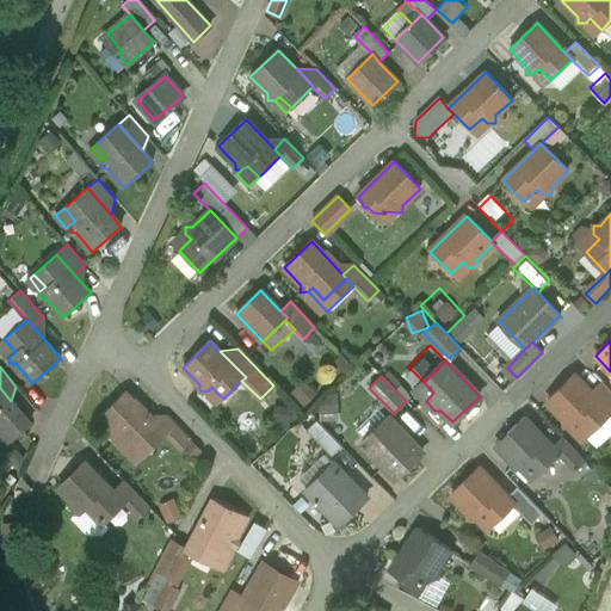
[(574,376),(547,402),(563,419),(565,426),(572,427),(576,421),(588,433),(609,413),(610,413),(591,393),(574,376)]
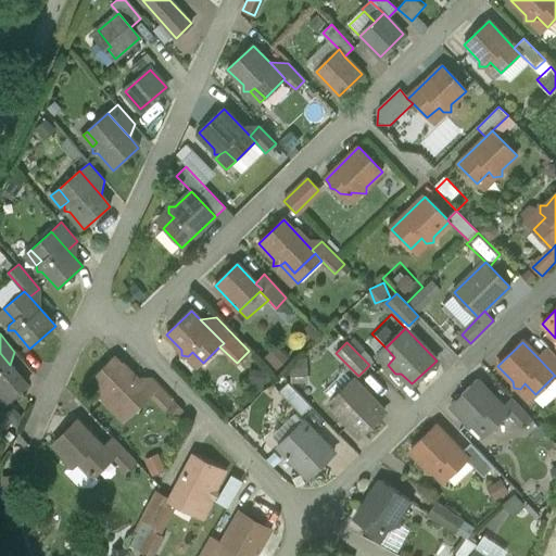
[(257,344),(249,353),(260,366),(250,376),(261,388),(280,369),(257,344)]
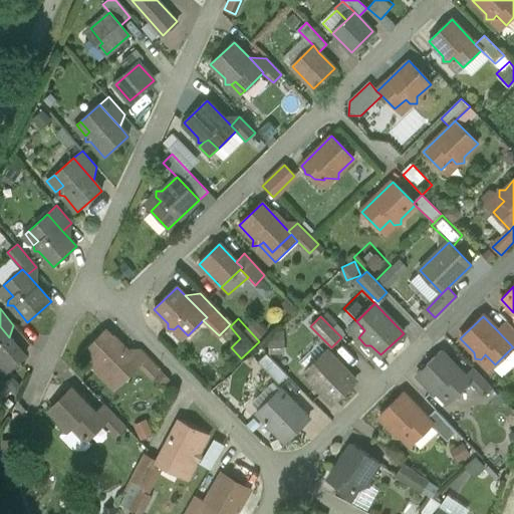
[(513,330),(506,322),(497,330),(513,347),(512,347),(513,349),(513,330)]
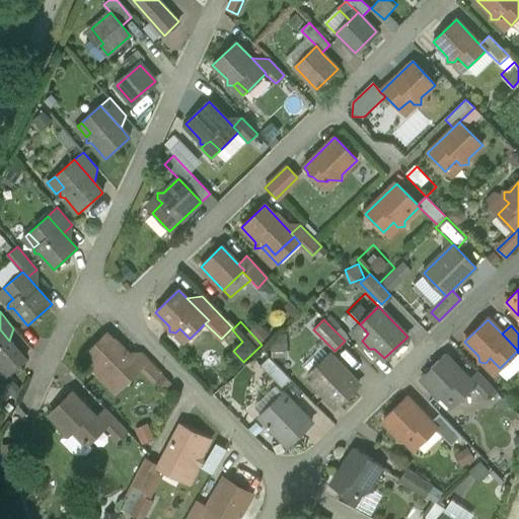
[(179,328),(175,332),(184,343),(190,339),(179,328)]
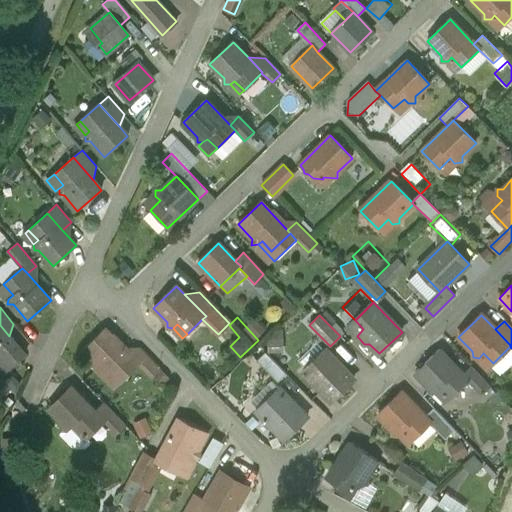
[(0,359),(9,369),(25,355),(9,336),(0,325),(0,359)]
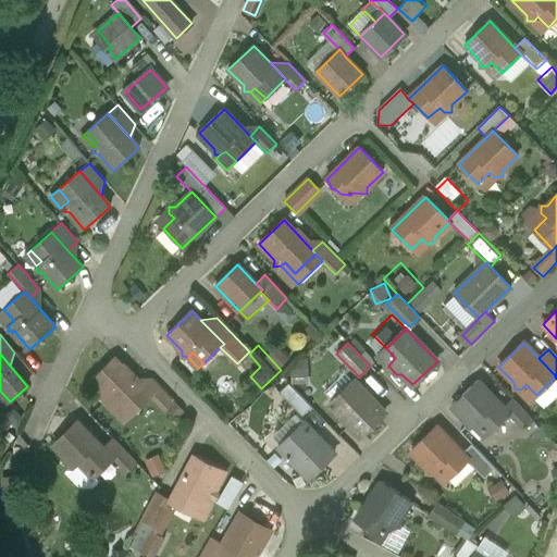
[(143,387),(113,358),(88,383),(103,397),(103,404),(110,404),(115,399),(125,411),(146,391),(143,387)]
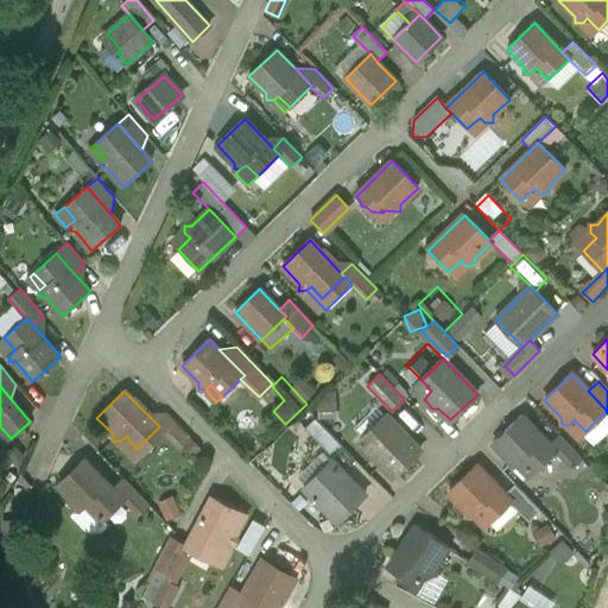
[(359,442),(387,417),(377,405),(349,431),(359,442)]
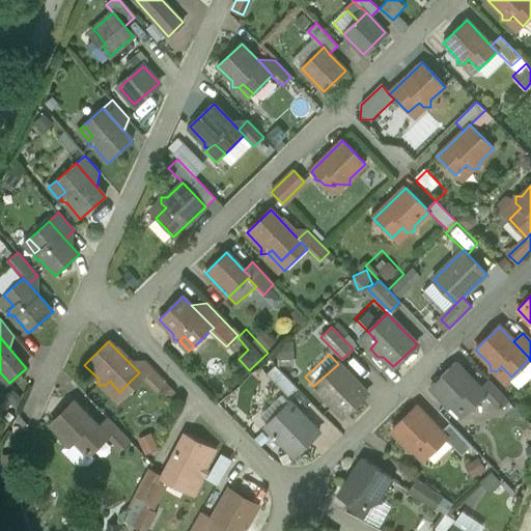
[(145,361),(136,369),(139,372),(144,380),(158,392),(167,384),(166,376),(145,361)]
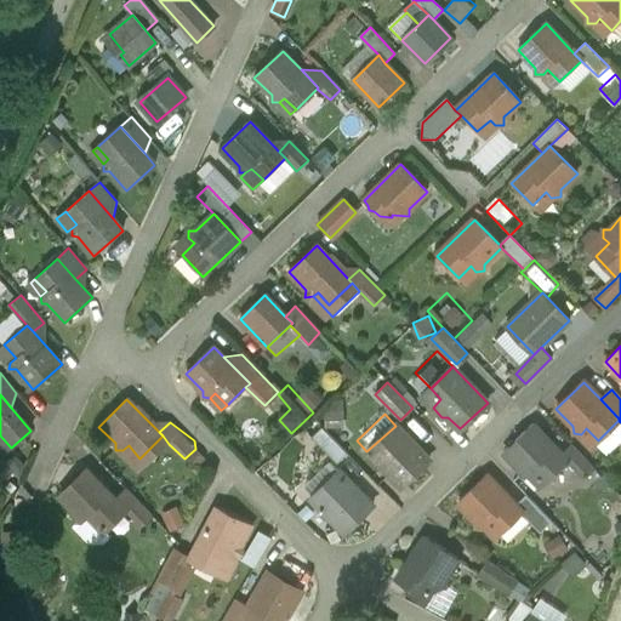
[(366,451),(400,486),(428,460),(396,426),(366,451)]
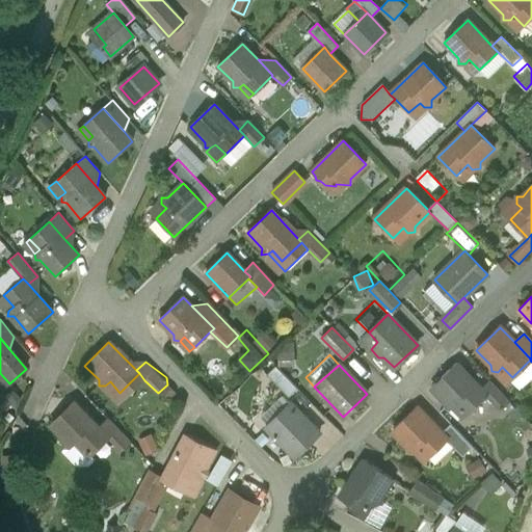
[(455,365),(431,388),(446,402),(446,407),(452,407),(457,403),(467,415),(470,411),(475,411),(475,406),(486,396),(480,390),(455,365)]
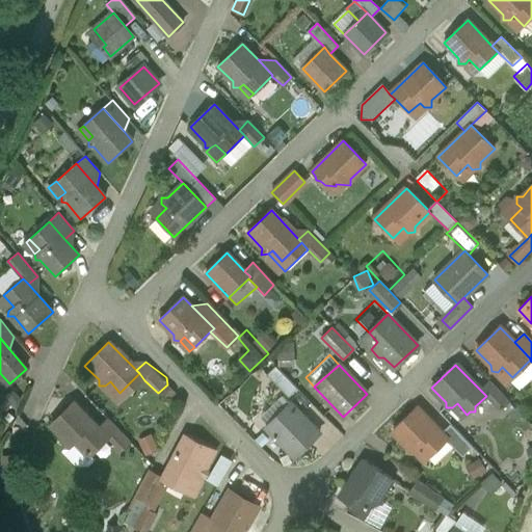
[(105,386),(99,386),(117,405),(144,380),(139,373),(120,393),(110,381),(105,386)]
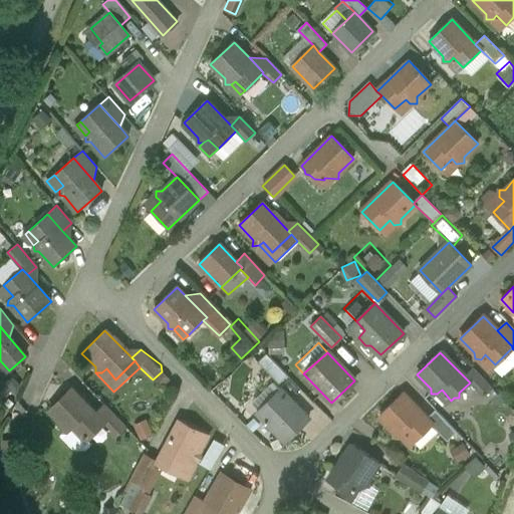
[(473,368),(464,376),(470,382),(483,397),(492,389),(473,368)]
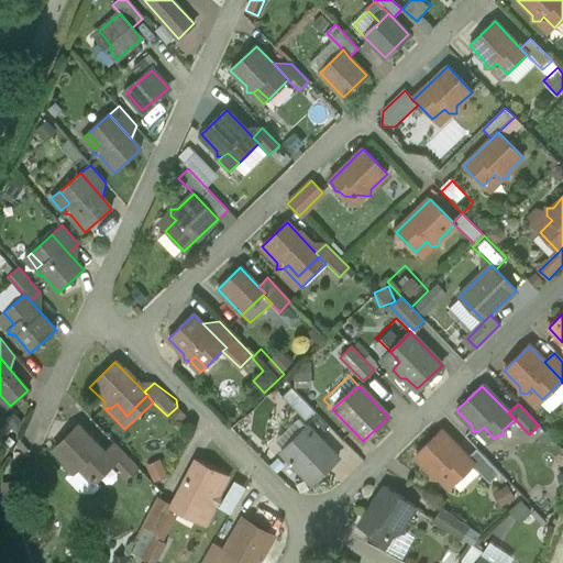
[(282,451),(306,427),(293,414),(268,438),(282,451)]
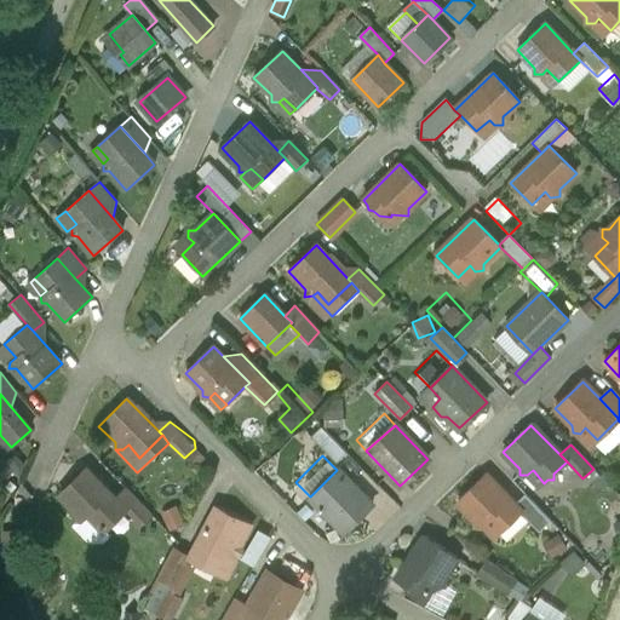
[(87,469),(59,495),(76,514),(76,521),(84,521),(90,516),(102,527),(122,505),(116,499),(87,469)]
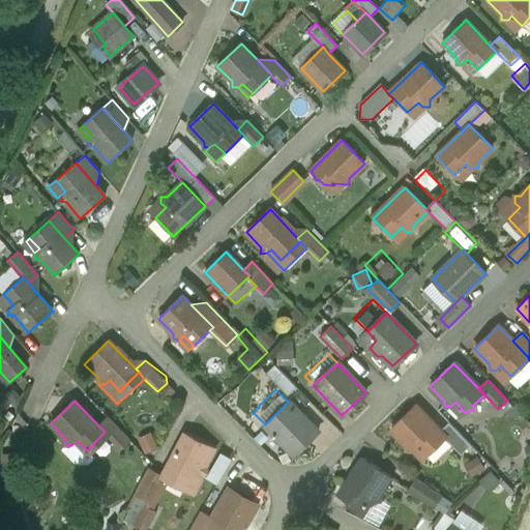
[(265,424),(295,454),(318,433),(288,402),(265,424)]
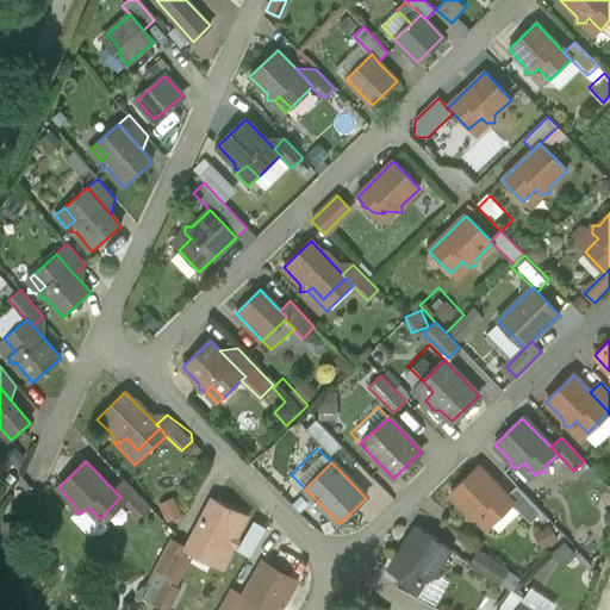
[(477,467),(449,493),(467,512),(467,518),(474,518),(479,514),(491,526),(511,505),(512,504),(506,498),(477,467)]
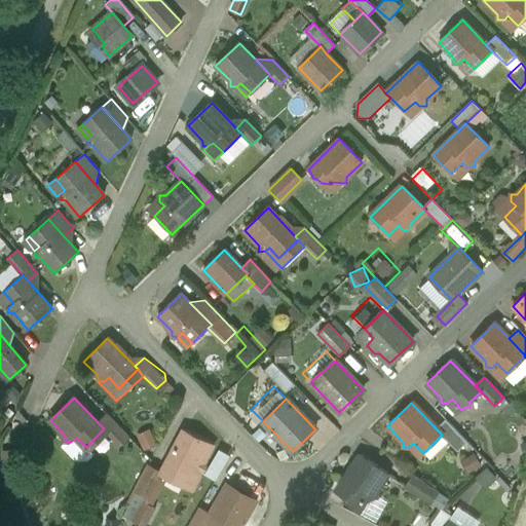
[(108,414),(99,423),(104,428),(119,445),(128,437),(108,414)]
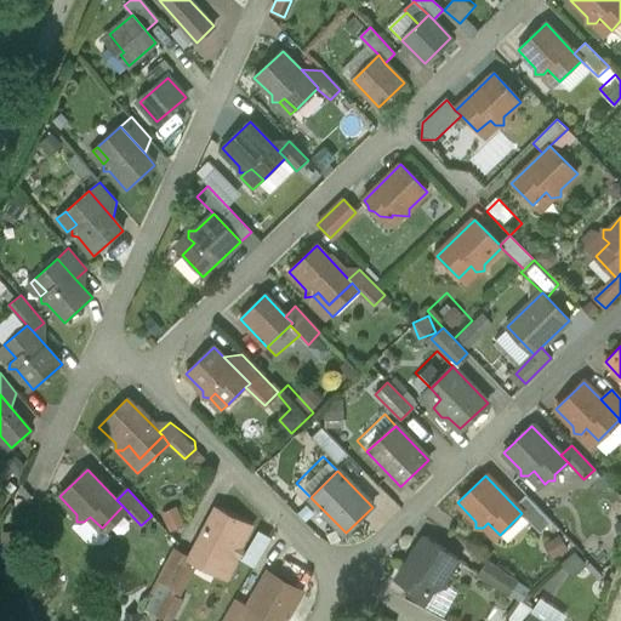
[(525,496),(516,507),(522,513),(520,514),(540,534),(551,522),(525,496)]
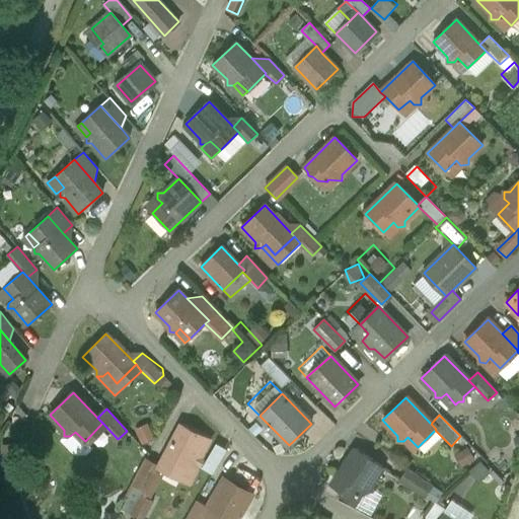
[(151,422),(137,426),(141,443),(155,439),(151,422)]
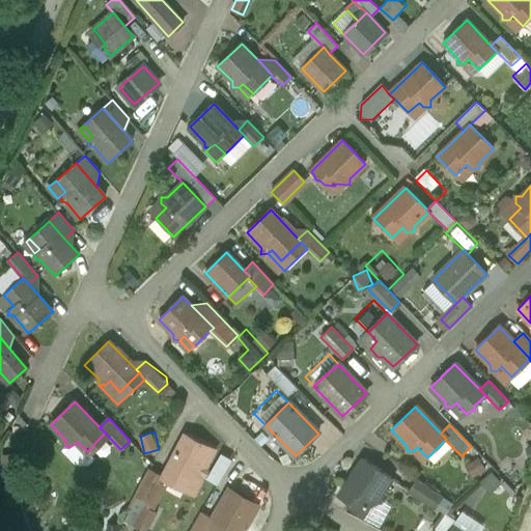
[(215,449),(186,434),(165,473),(189,485),(195,473),(200,475),(207,473),(205,468),(215,449)]
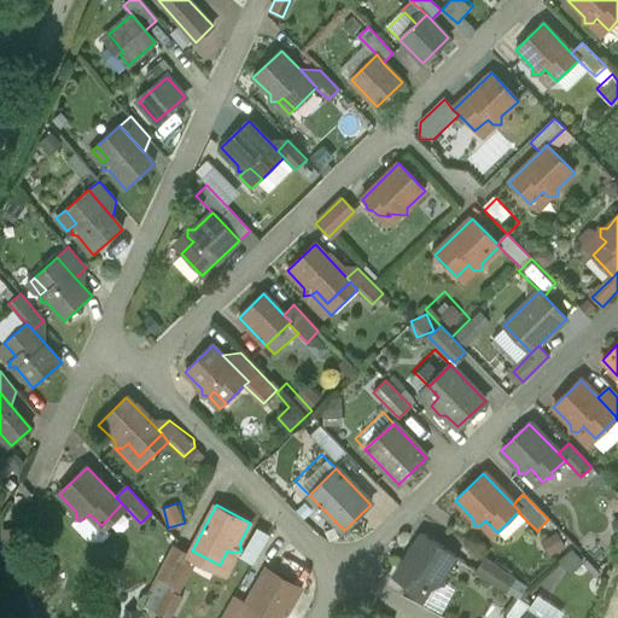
[(83,519),(76,519),(76,526),(89,540),(105,540),(111,534),(101,525),(89,514),(83,519)]
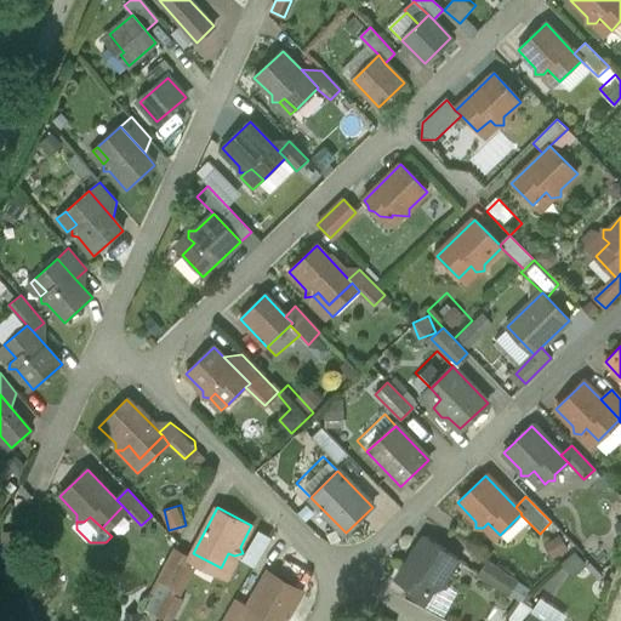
[(273,535),(258,527),(239,560),(254,569),(273,535)]
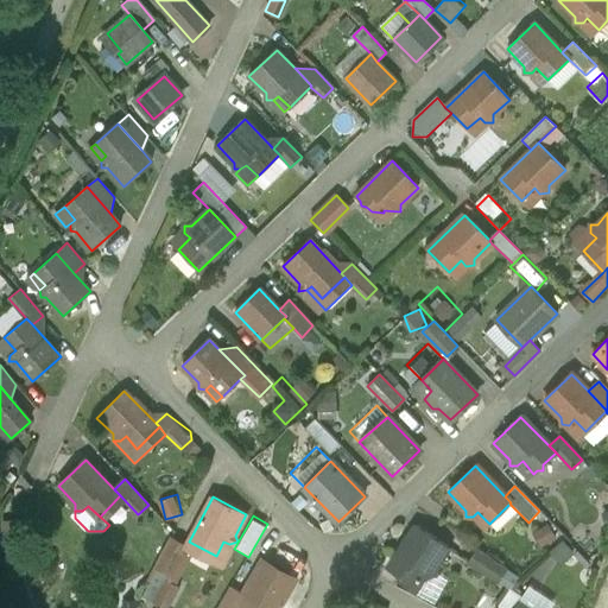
[(534,531),(543,545),(561,534),(552,520),(534,531)]
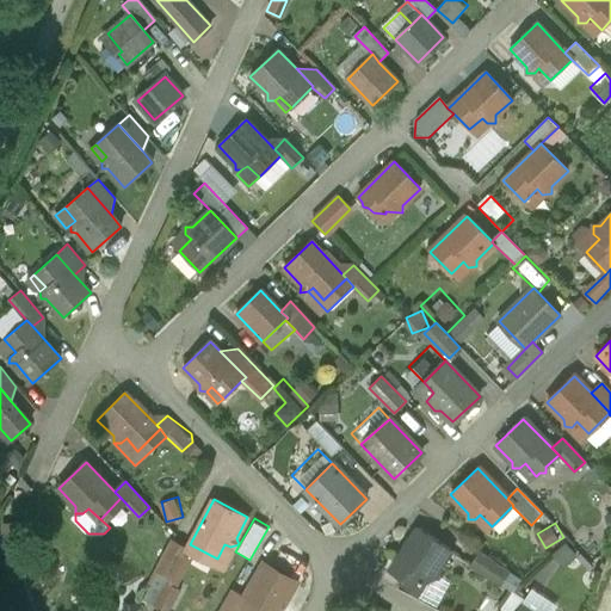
[(450,550),(418,529),(390,572),(399,576),(411,585),(421,582),(423,580),(429,579),(438,576),(437,571),(450,550)]
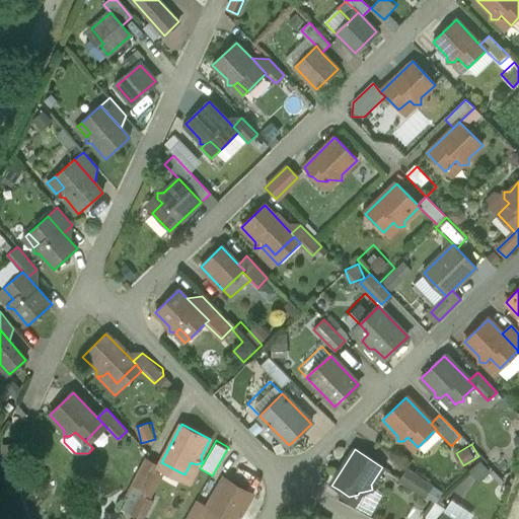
[(134,487),(145,493),(159,465),(148,459),(134,487)]
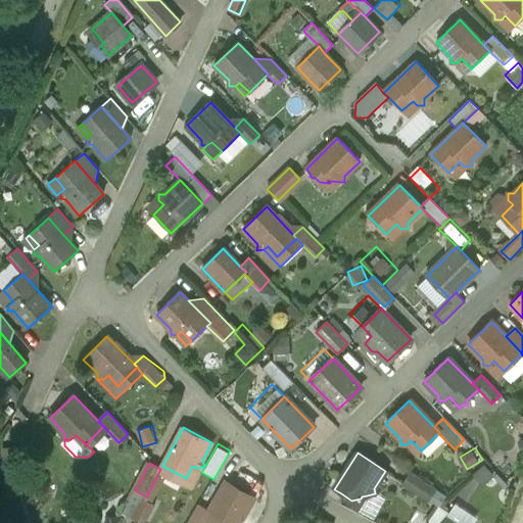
[(476,473),(485,483),(496,474),(487,463),(476,473)]
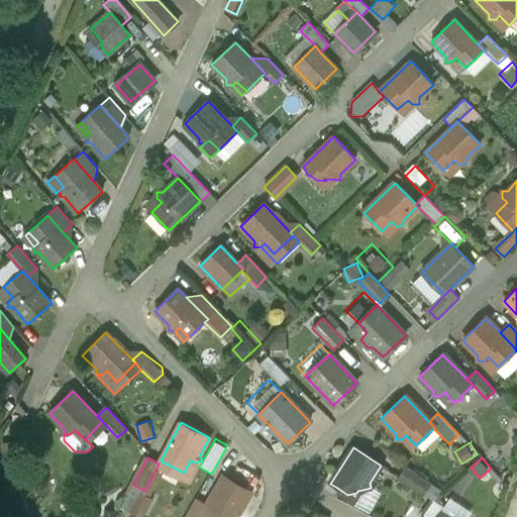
[(405,468),(398,479),(423,496),(430,484),(405,468)]
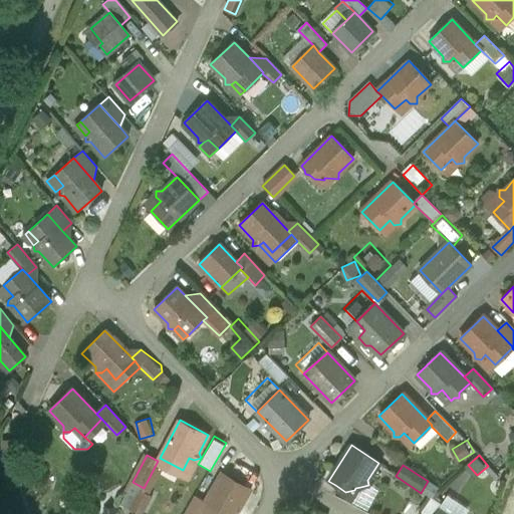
[(235,513),(249,490),(222,474),(205,503),(201,510),(208,513),(235,513)]
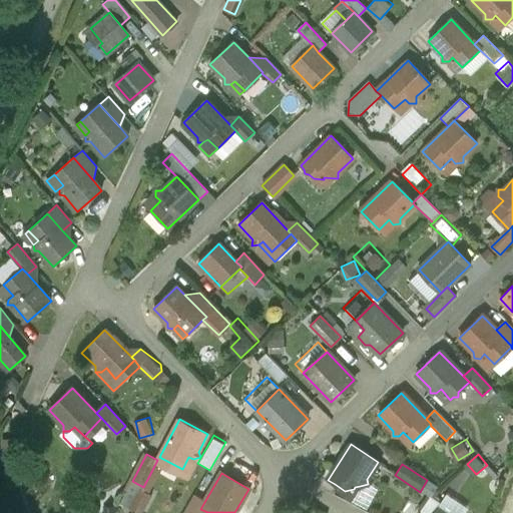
[(345,491),(335,484),(330,492),(346,501),(349,495),(355,494),(360,486),(355,487),(354,489),(345,491)]
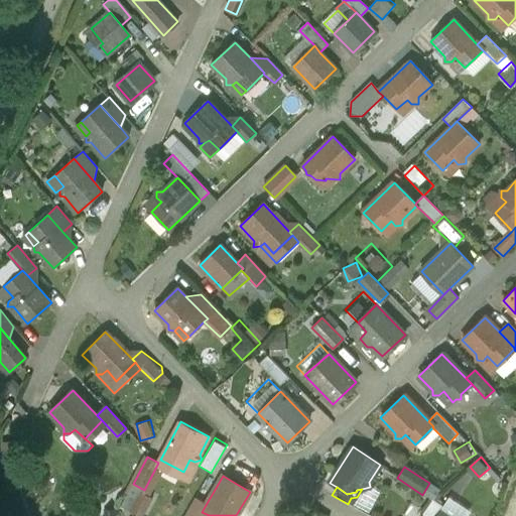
[(133,507),(144,512),(151,498),(141,493),(133,507)]
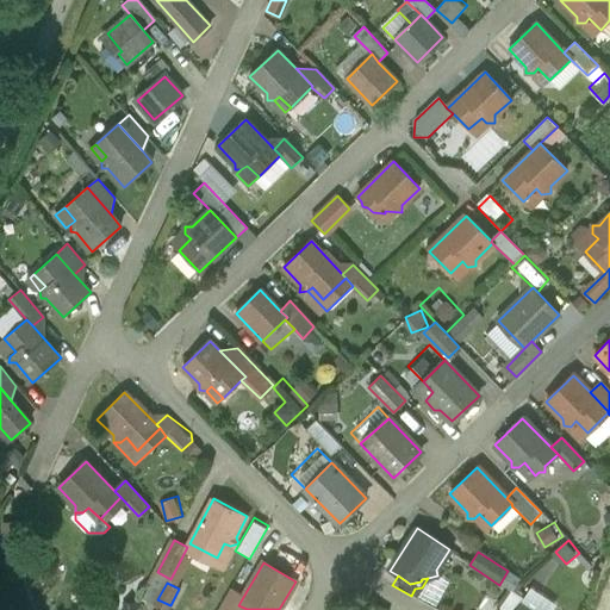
[(499,609),(516,609),(520,605),(527,609),(551,609),(555,605),(531,589),(523,599),(511,592),(499,609)]
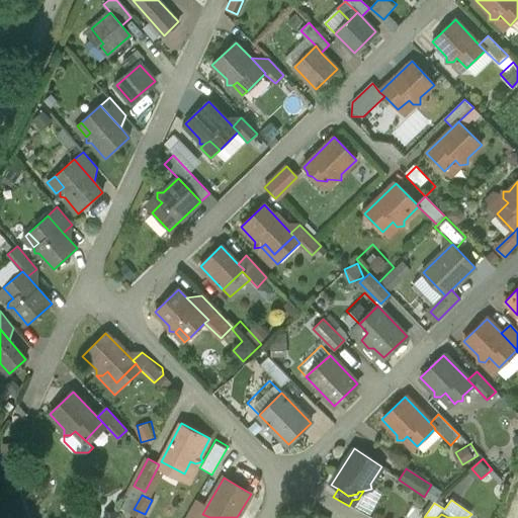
[(199,517),(202,514),(206,507),(196,501),(186,517),(199,517)]
